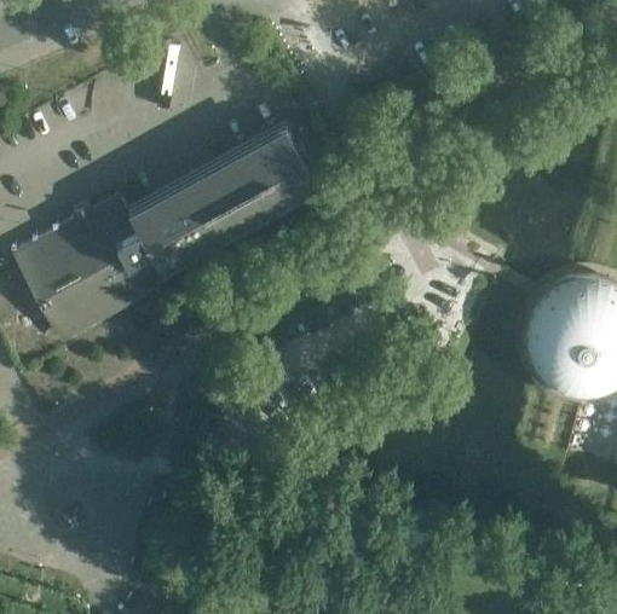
[(148,225),(140,213),(284,133),(311,180),(183,250),(186,256),(321,184),(287,123),(139,204),(131,209),(142,227),(148,225)]
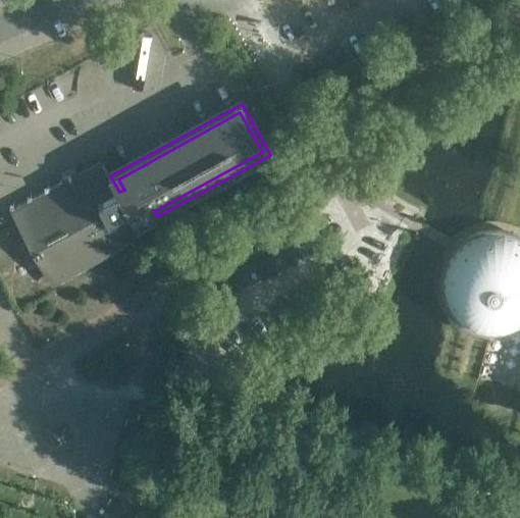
[(154,211),(262,152),(240,112),(118,179),(124,190),(119,192),(117,193),(111,183),(105,170),(82,183),(85,187),(82,189),(79,185),(70,189),(72,194),(70,195),(65,186),(18,212),(34,240),(28,243),(39,262),(44,259),(59,287),(143,240),(137,228),(127,212),(130,211),(135,208),(144,224),(157,216),(154,211)]
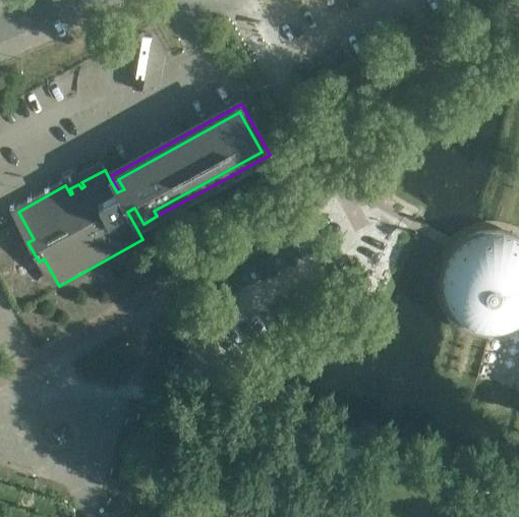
[(102,164),(78,177),(76,173),(62,181),(65,185),(70,194),(72,193),(70,188),(78,184),(81,188),(84,186),(81,182),(105,170),(102,164)]
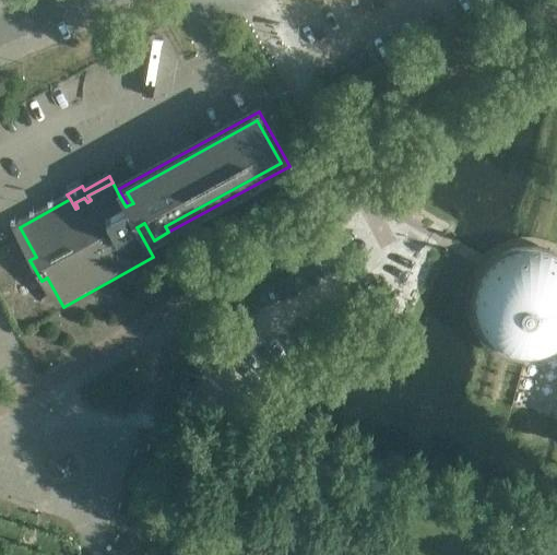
[(149,244),(154,240),(144,223),(139,226),(149,244)]
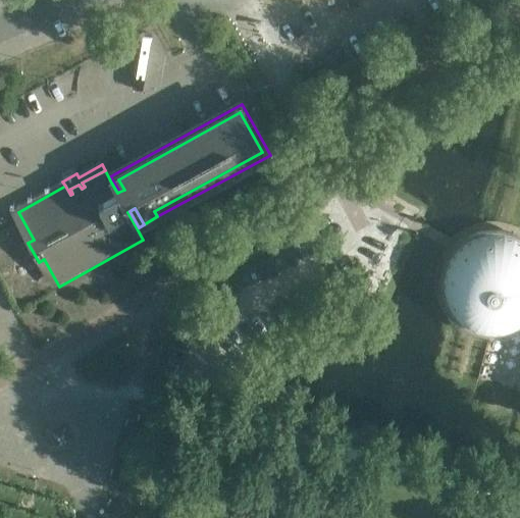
[(26,238),(28,243),(34,240),(18,212),(12,215),(19,227),(26,238)]
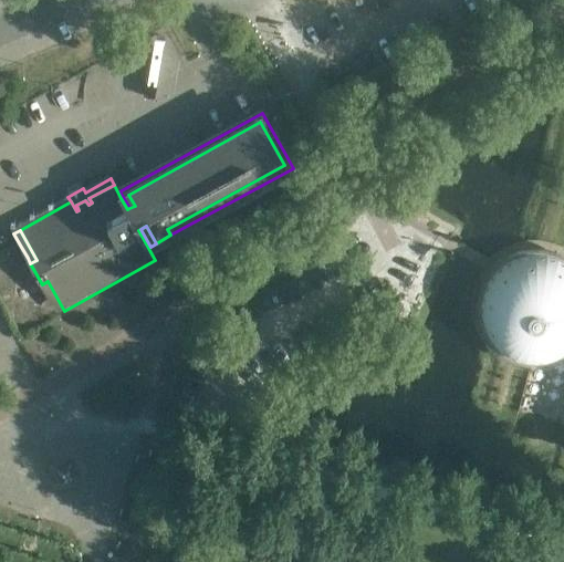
[(563,261),(561,259),(555,258),(553,257),(550,256),(546,255),(541,255),(535,255),(531,255),(530,255),(523,256),(518,258),(514,259),(509,261),(504,264),(502,266),(499,269),(498,270),(495,272),(492,276),(491,278),(490,279),(488,282),(487,284),(486,288),(484,291),(482,295),(482,297),(482,299),(481,303),(481,306),(481,311),(481,314),(481,319),(481,321),(483,326),(484,330),(486,334),(487,335),(489,339),(491,342),(494,346),(498,350),(500,353),(503,355),(508,357),(513,361),(518,363),(520,363),(523,364),(528,365),(533,366),(538,366),(543,365),(547,365),(551,364),(556,362),(561,361),(563,358),(563,261)]
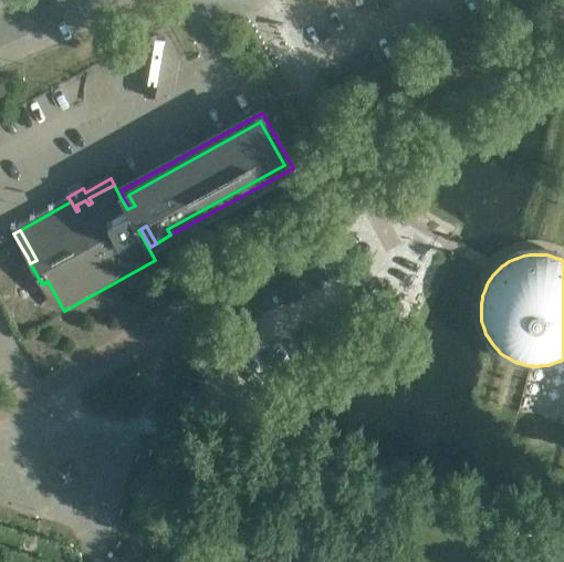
[(64,311),(48,281),(42,284),(58,314),(64,311)]
